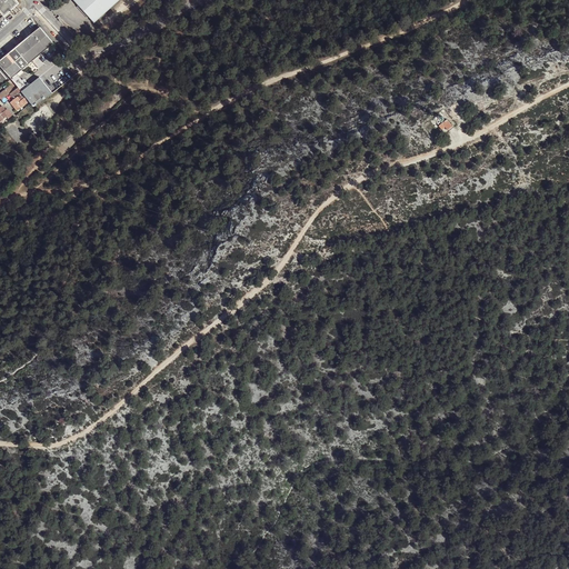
[(17,2),(15,0),(0,0),(0,13),(1,16),(8,10),(13,16),(19,10),(15,6),(17,2)]
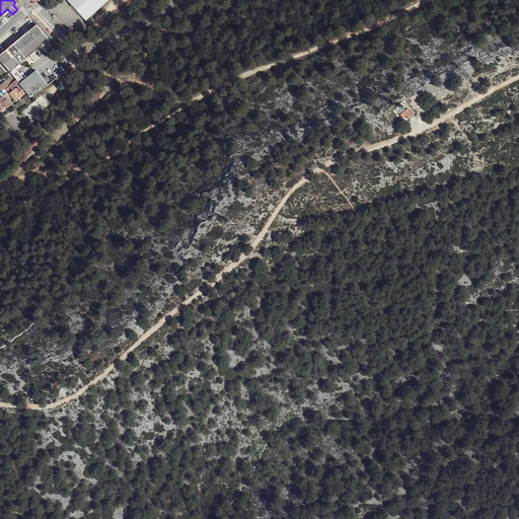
[(68,0),(86,19),(107,0),(68,0)]
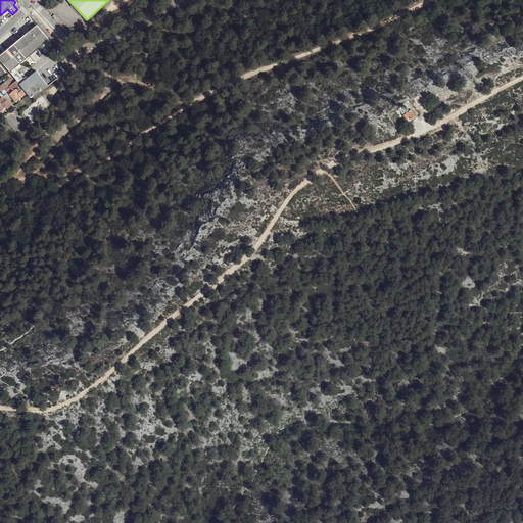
[(16,67),(49,40),(37,25),(17,41),(0,54),(0,81),(8,74),(10,72),(16,67)]
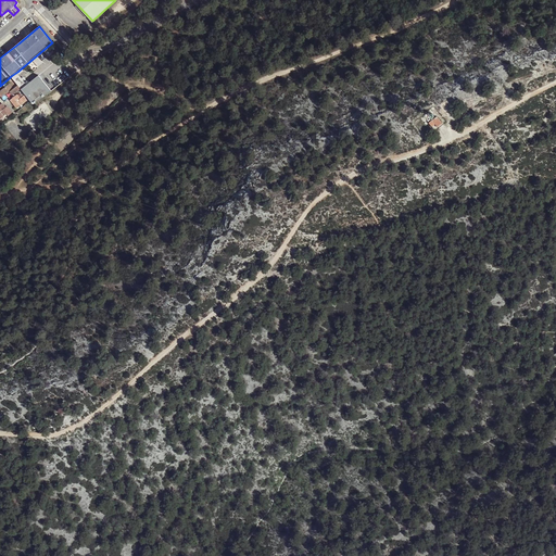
[(34,79),(30,83),(27,85),(22,78),(17,72),(11,76),(17,84),(25,92),(30,88),(33,86),(39,93),(43,90),(34,79)]
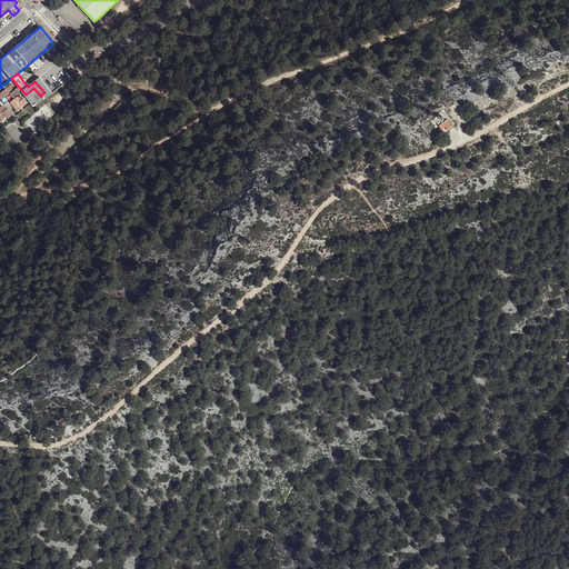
[(18,86),(11,78),(9,80),(12,85),(1,95),(5,98),(18,86)]
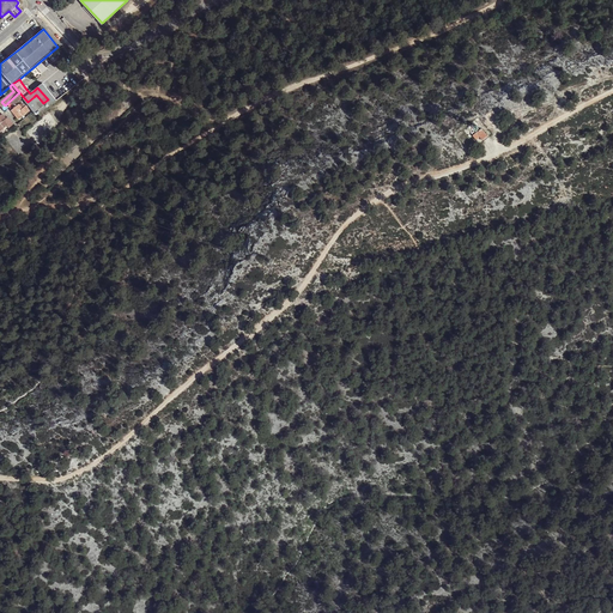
[(19,105),(12,110),(16,115),(19,113),(23,116),(30,110),(26,105),(22,108),(19,105)]
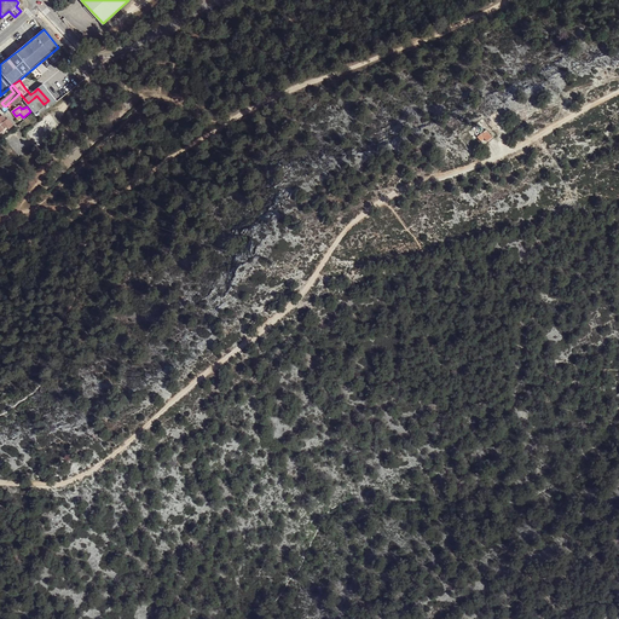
[(1,117),(0,117),(0,127),(1,126),(5,129),(12,123),(9,119),(5,121),(1,117)]
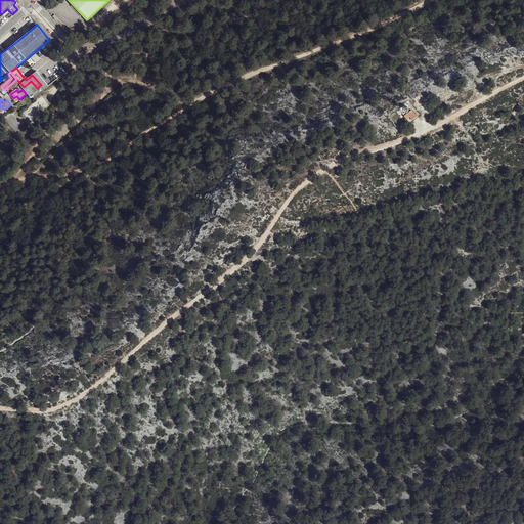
[(411,119),(417,115),(411,108),(403,114),(406,118),(409,116),(411,119)]
